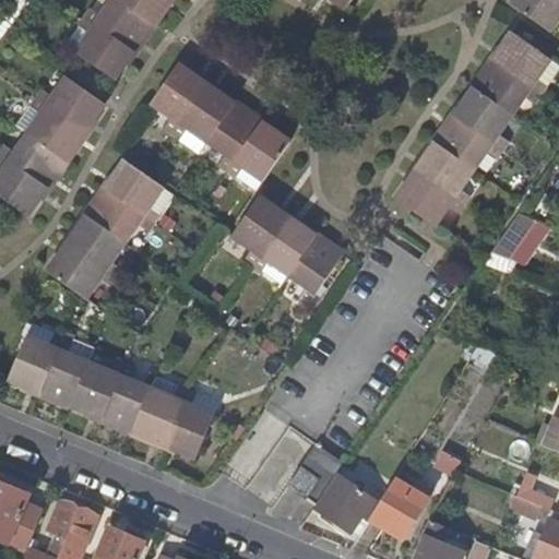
[(30,0),(4,0),(0,6),(0,40),(33,2),(30,0)]
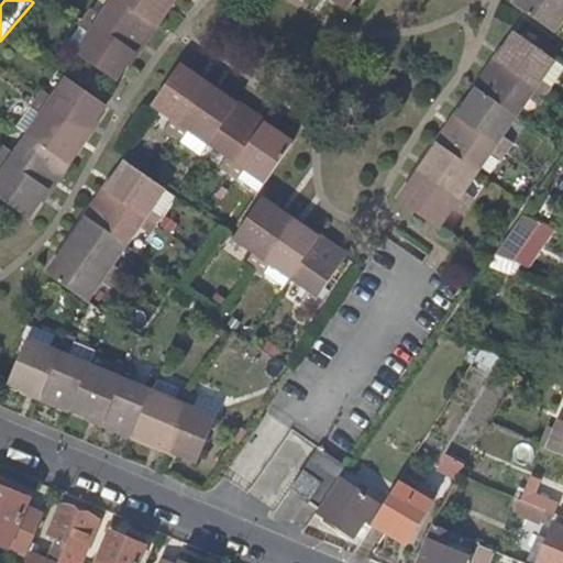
[(92,7),(86,17),(134,50),(143,37),(154,23),(120,0),(112,0),(102,14),(92,7)]
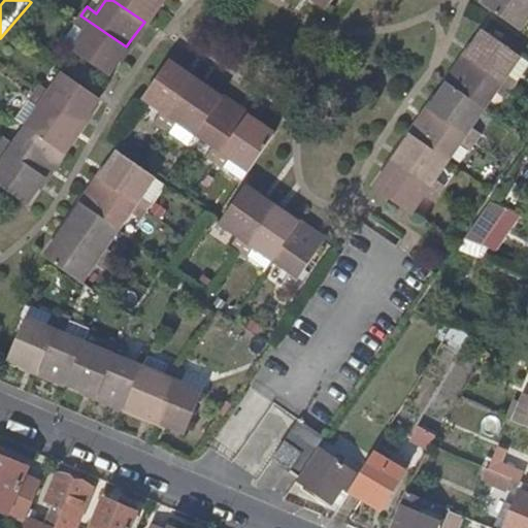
[(112,0),(144,22),(159,0),(112,0)]
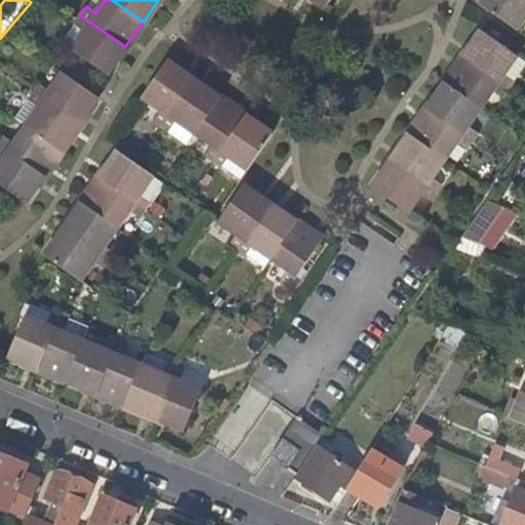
[(524,0),(483,0),(480,4),(493,13),(516,29),(524,14),(524,0)]
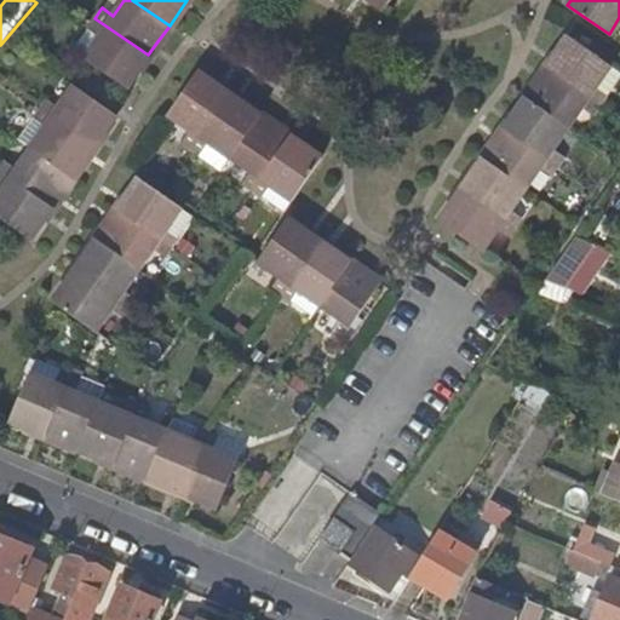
[(148,55),(95,18),(89,27),(99,35),(85,56),(126,86),(148,55)]
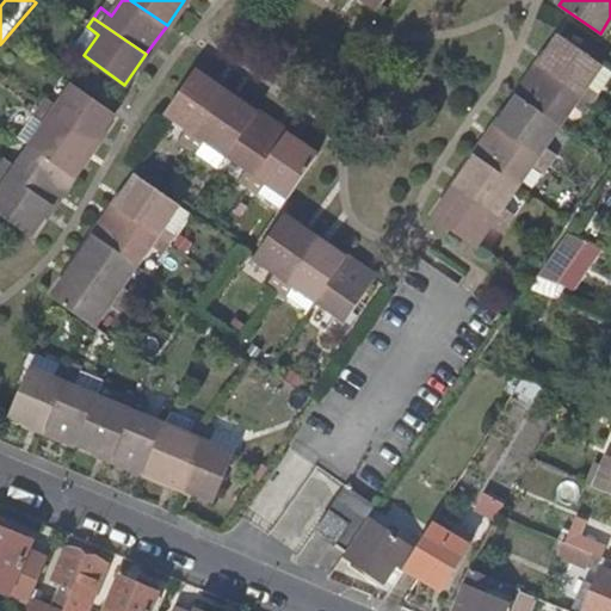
[(87,26),(72,48),(84,55),(98,35),(87,26)]
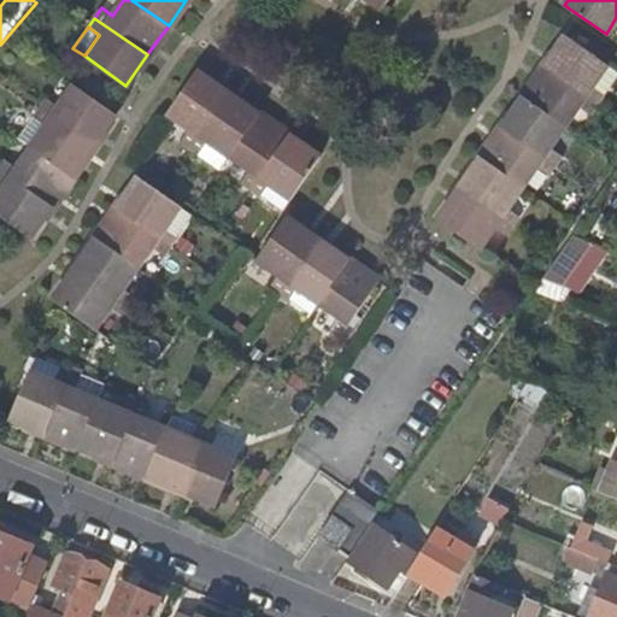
[(544,68),(597,104),(604,94),(592,86),(607,64),(565,35),(544,68)]
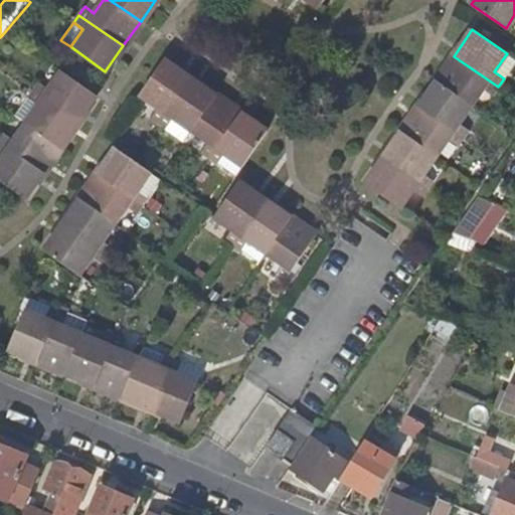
[(492,96),(498,87),(454,56),(436,81),(471,106),(483,89),(492,96)]
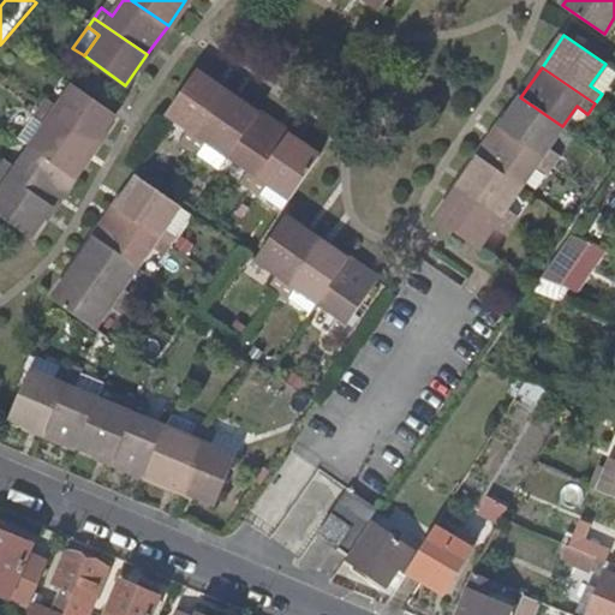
[(179,142),(189,149),(228,91),(197,70),(165,115),(186,130),(179,142)]
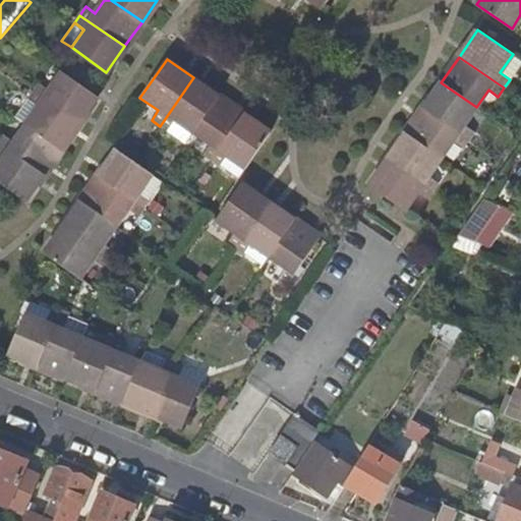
[(42,82),(36,92),(81,122),(100,96),(93,92),(64,71),(51,90),(42,82)]
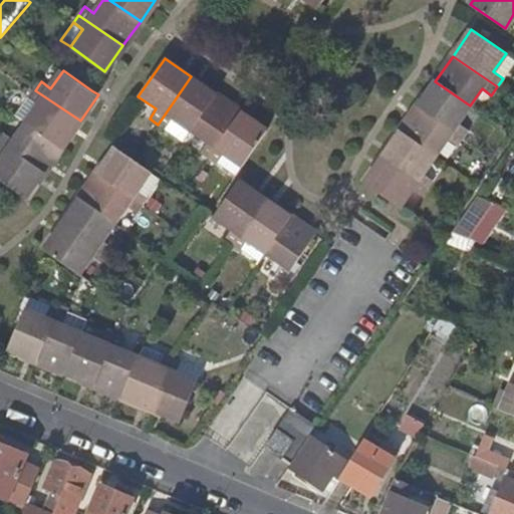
[(173,120),(191,133),(217,94),(191,76),(158,124),(166,130),(173,120)]
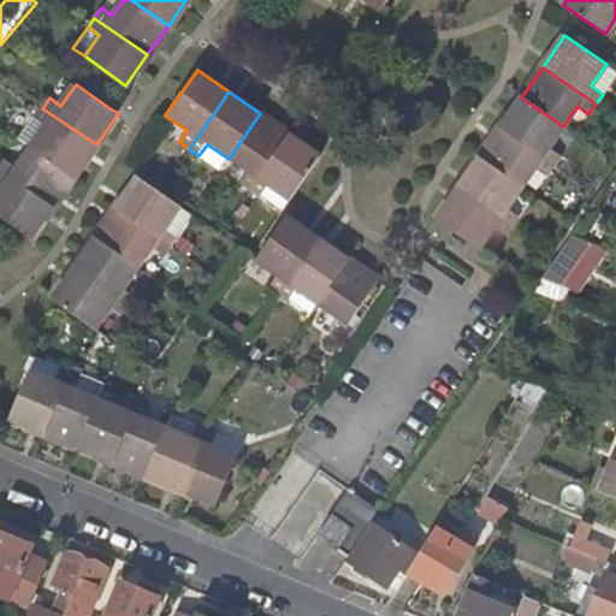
[(549,147),(563,126),(521,98),(499,129),(554,165),(561,155),(549,147)]
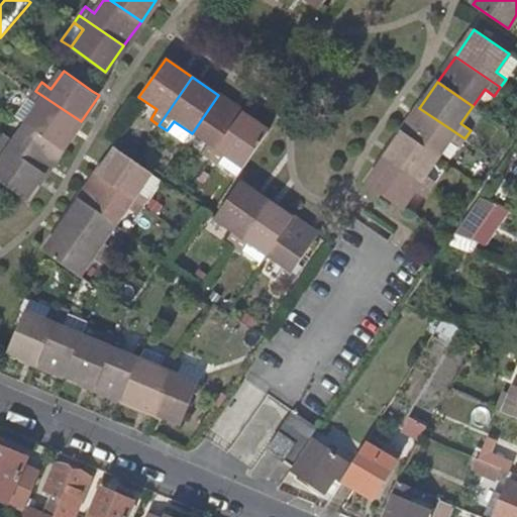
[(39,106),(27,123),(63,147),(81,121),(35,91),(29,99),(39,106)]
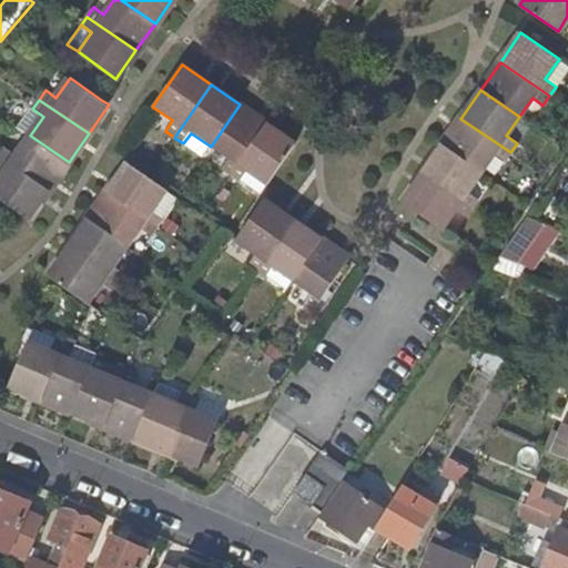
[(222,170),(230,175),(267,122),(240,104),(211,146),(229,159),(222,170)]
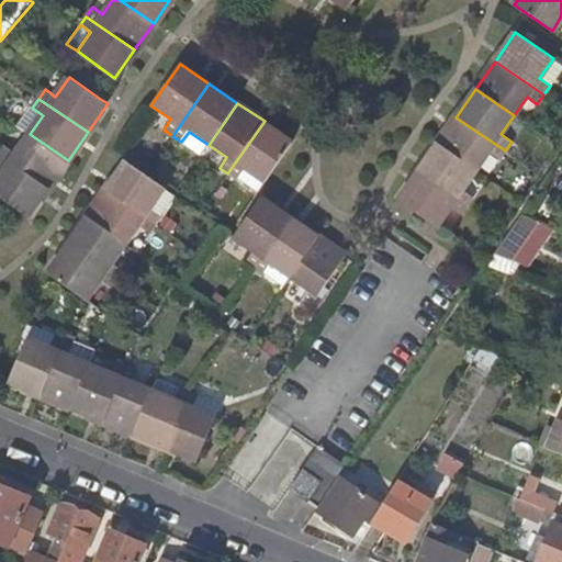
[(499,159),(505,150),(456,117),(437,144),(475,170),(489,152),(499,159)]
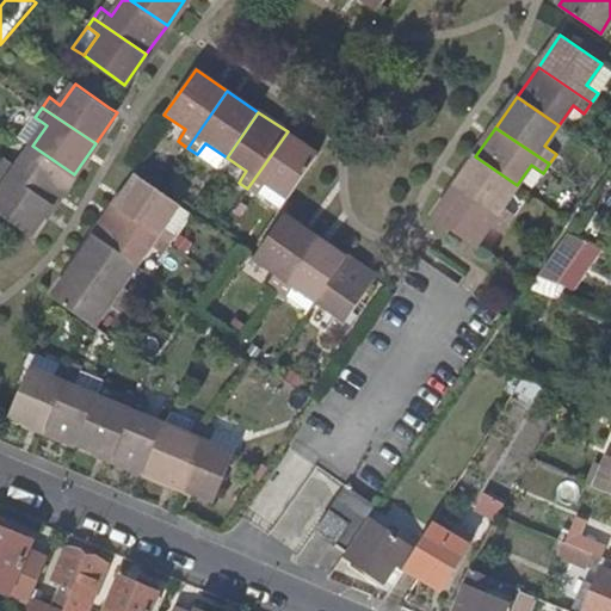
[(247,189),(258,196),(266,184),(288,198),(319,153),(288,131),(247,189)]
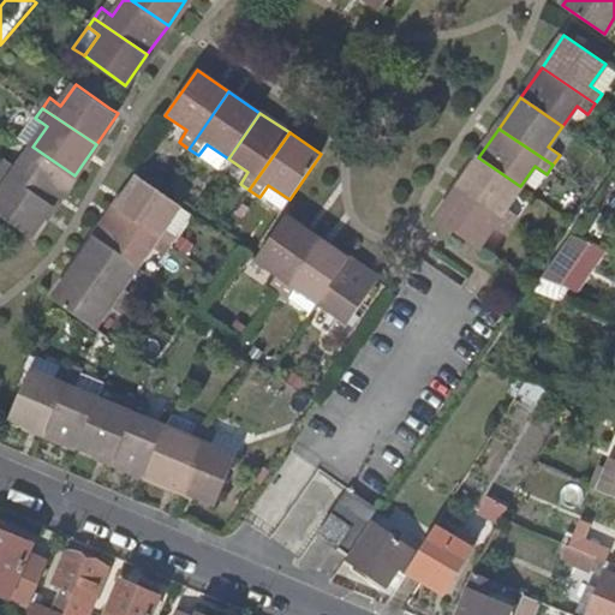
[(7,159),(0,168),(54,206),(75,175),(33,147),(18,167),(7,159)]
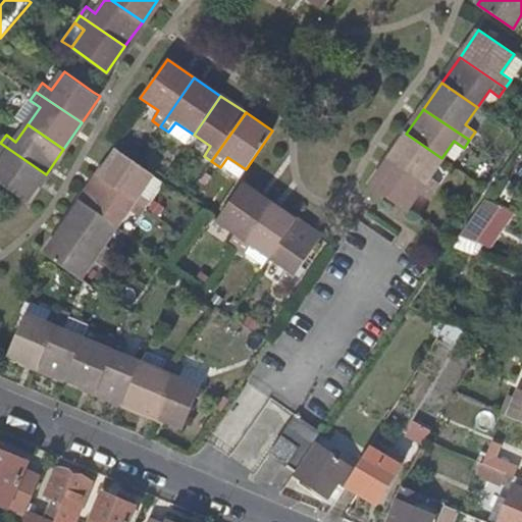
[(429,176),(441,158),(406,134),(387,160),(433,192),(439,184),(429,176)]
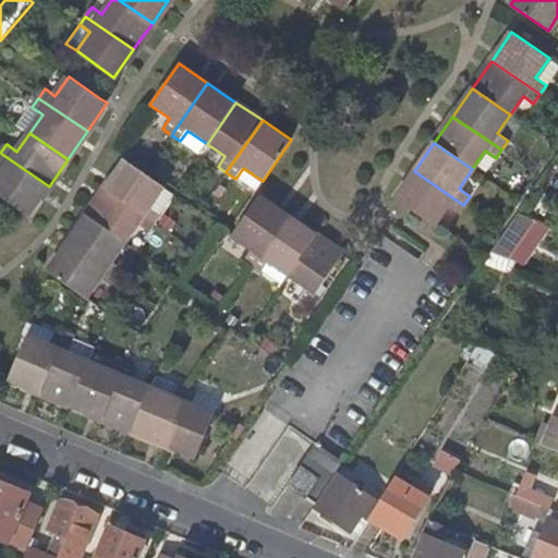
[(49,186),(0,153),(0,166),(4,169),(0,174),(0,194),(28,215),(49,186)]
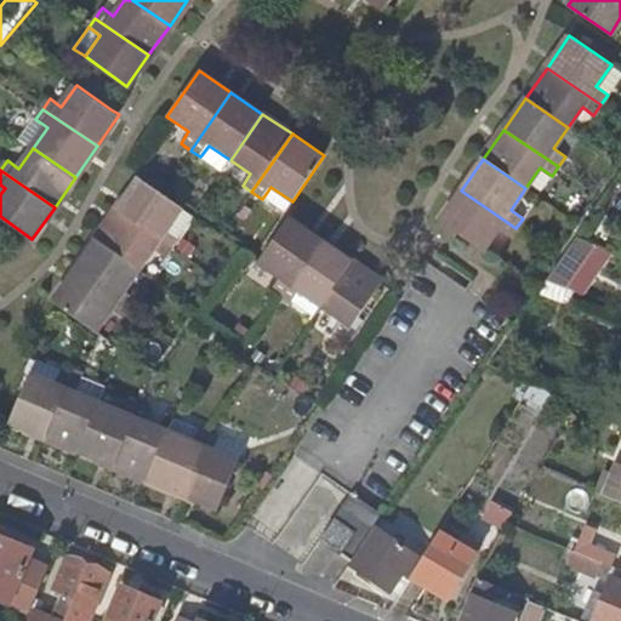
[(608,239),(620,218),(620,176),(587,224),(608,239)]
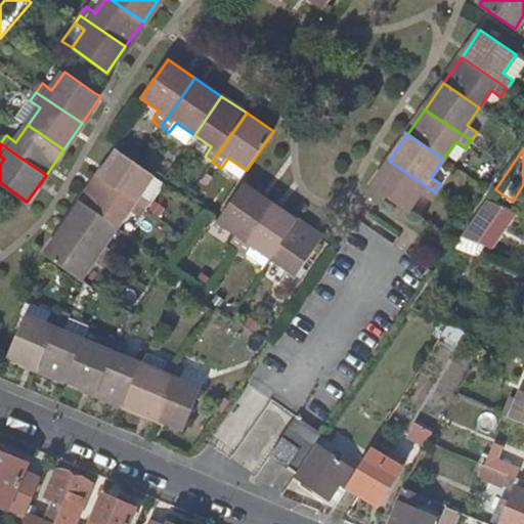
[(100,175),(146,207),(153,199),(142,191),(155,175),(119,149),(100,175)]
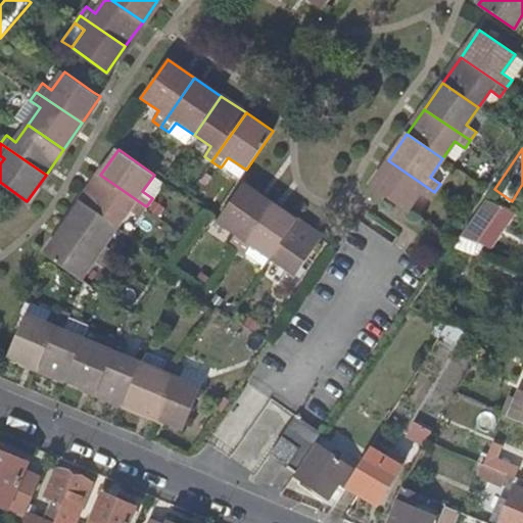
[(228,157),(221,168),(239,180),(246,170),(228,157)]
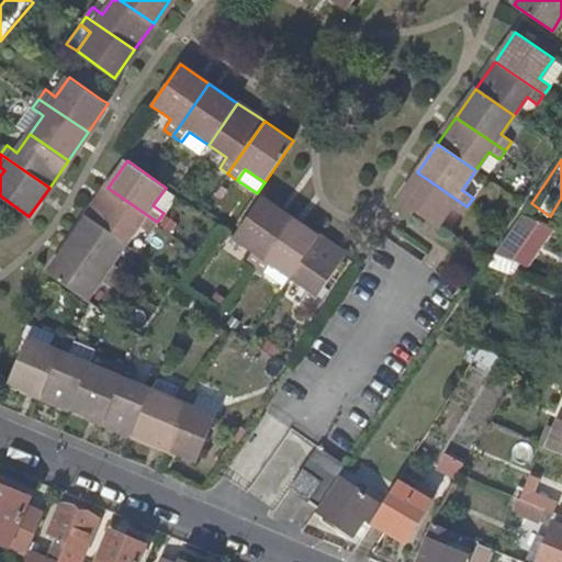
[(461,215),(467,206),(417,172),(397,201),(403,204),(436,227),(450,208),(461,215)]
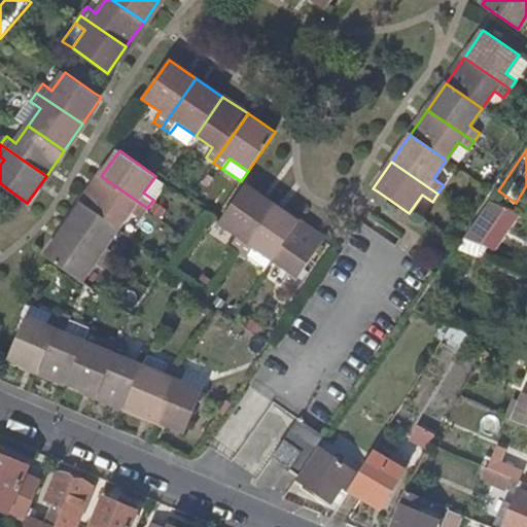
[(83,203),(119,227),(132,210),(141,216),(147,208),(101,176),(83,203)]
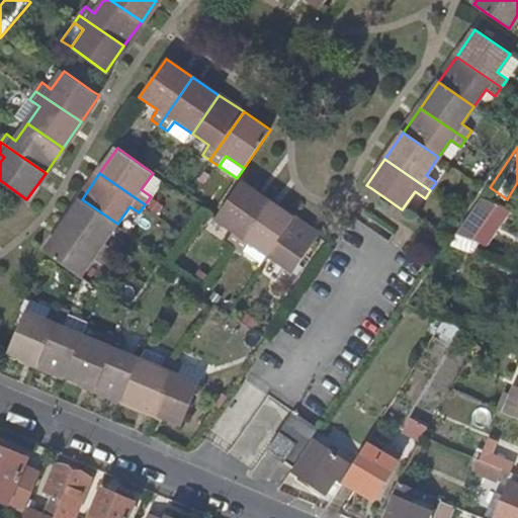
[(227,240),(235,246),(266,201),(240,183),(216,218),(233,231),(227,240)]
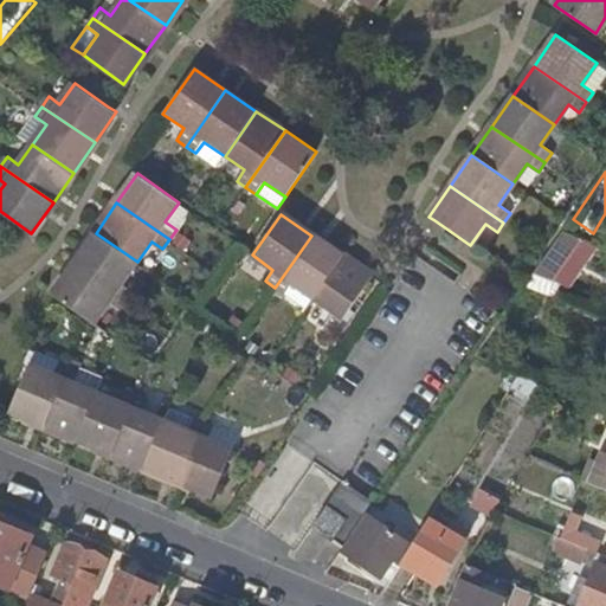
[(124,282),(137,262),(96,233),(75,264),(127,300),(135,289),(124,282)]
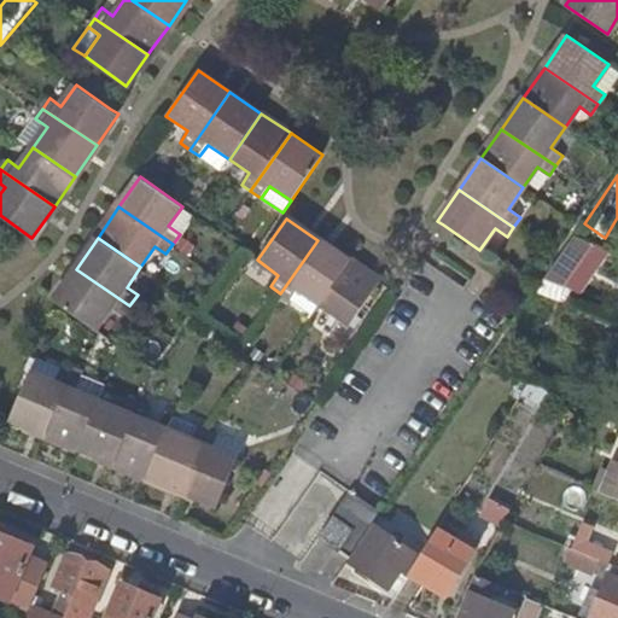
[(318,240),(280,293),(291,299),(298,290),(319,303),(348,261),(318,240)]
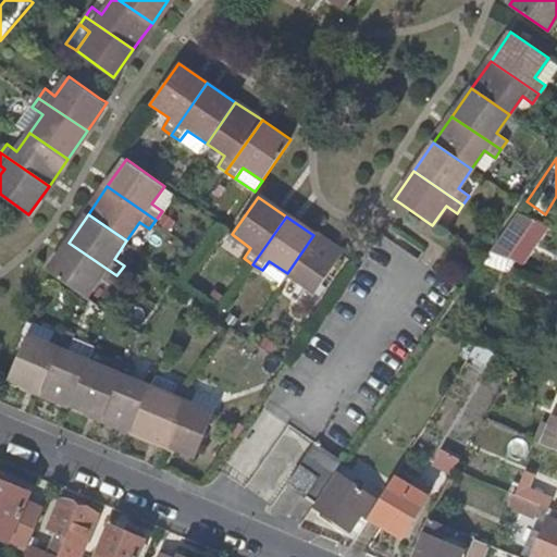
[(313,235),(287,273),(306,286),(299,296),(308,302),(341,255),(313,235)]
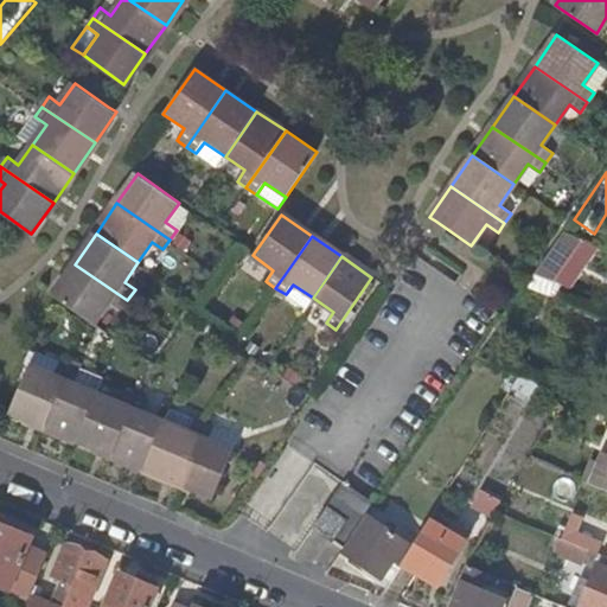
[(554,262),(545,256),(534,274),(536,275),(543,278),(554,262)]
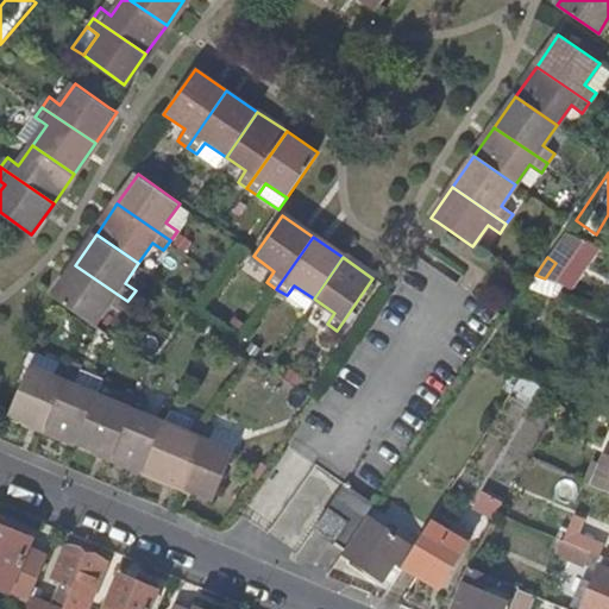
[(121,309),(127,301),(75,265),(55,295),(90,320),(96,324),(112,302),(121,309)]
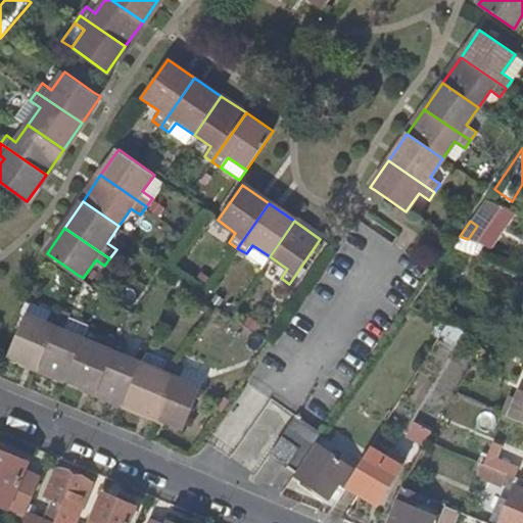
[(480,246),(461,238),(458,246),(477,254),(480,246)]
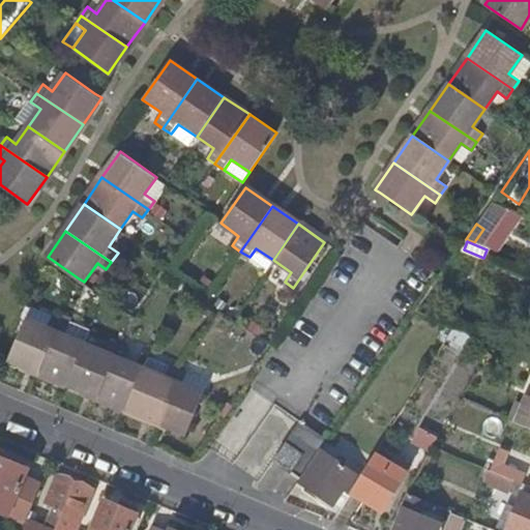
[(256,248),(249,257),(267,269),(273,260),(256,248)]
